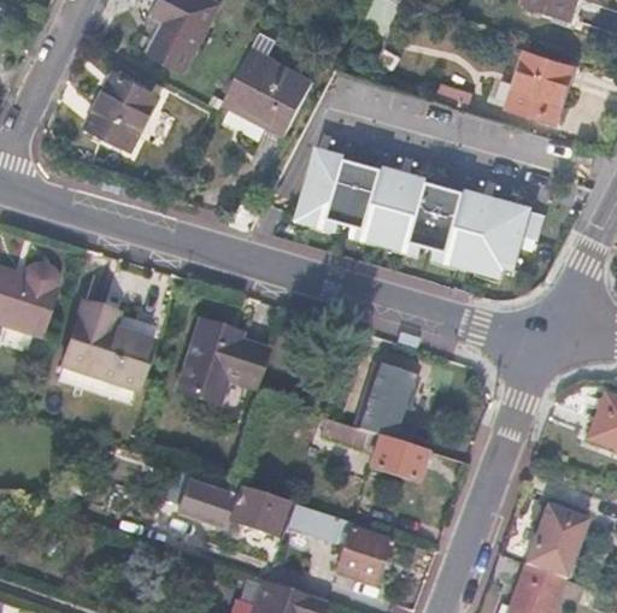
[(189,69),(223,1),(221,0),(158,0),(153,10),(165,17),(150,48),(189,69)]
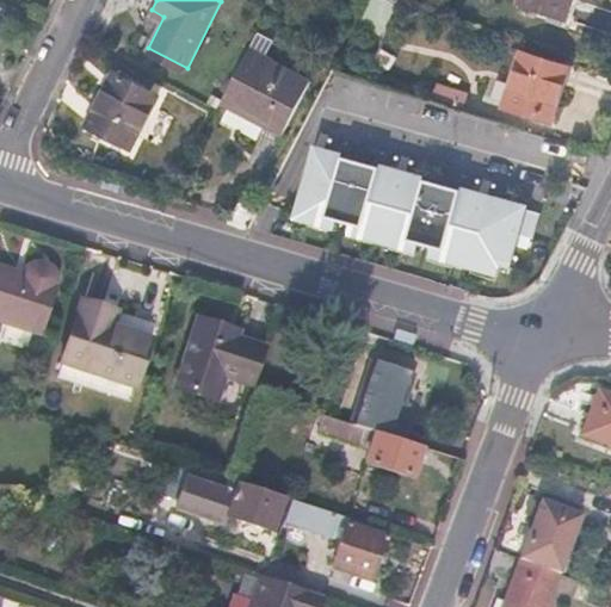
[(566,19),(572,0),(517,0),(517,1),(566,19)]
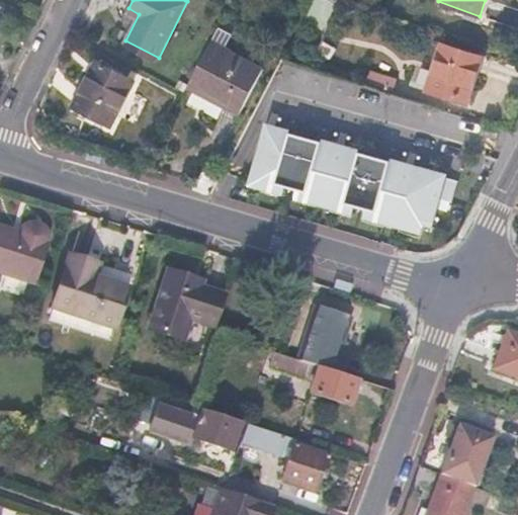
[(240,112),(264,66),(225,46),(232,31),(221,24),(189,81),(187,85),(240,112)]
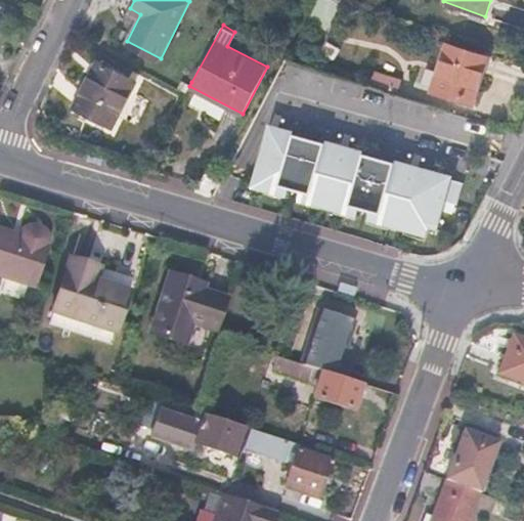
[(474,102),(489,54),(446,41),(431,89),(474,102)]
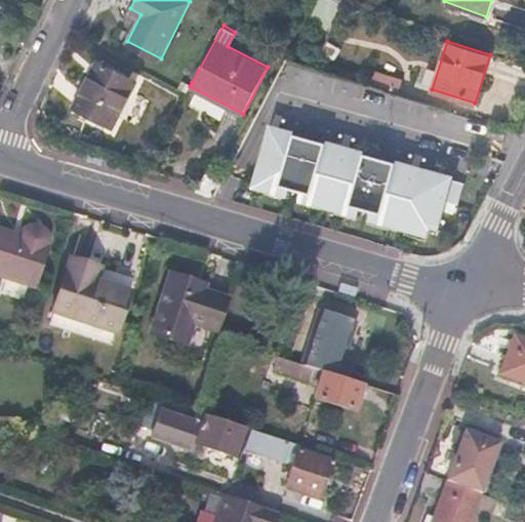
[(286,95),(301,65),(287,57),(273,87),(286,95)]
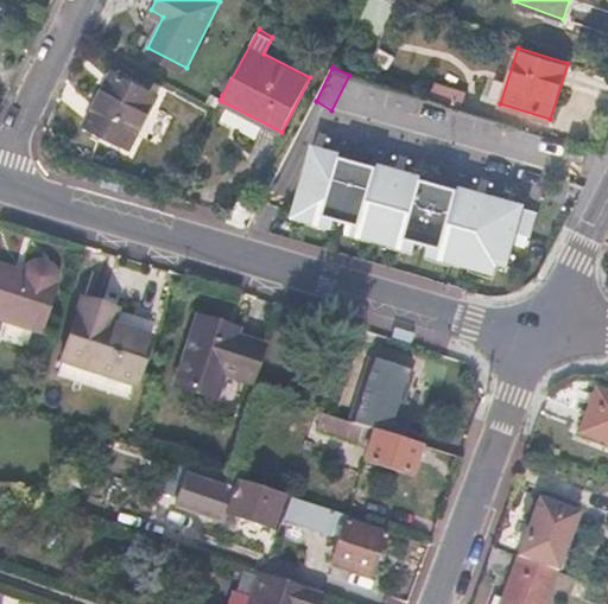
[(132,145),(159,91),(114,68),(87,121),(132,145)]
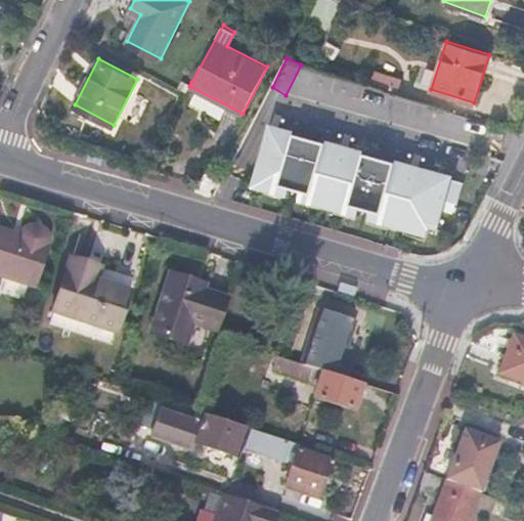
[(446,177),(456,143),(437,137),(442,120),(353,93),(322,197),(401,220),(412,180),(427,171),(427,170),(446,177)]
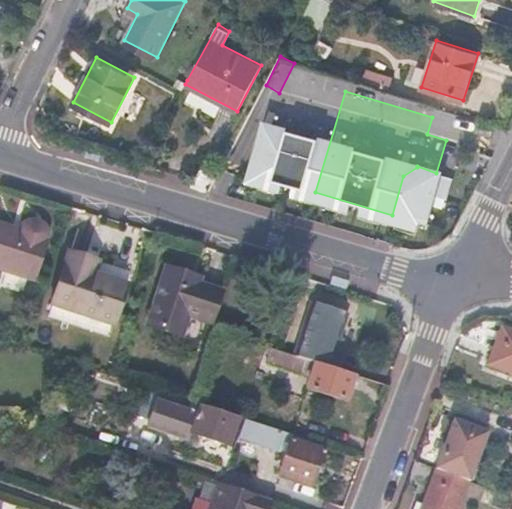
[(15,239),(0,233),(0,261),(34,273),(41,249),(42,243),(41,239),(39,234),(36,231),(32,230),(28,229),(24,230),(20,232),(17,234),(15,239)]
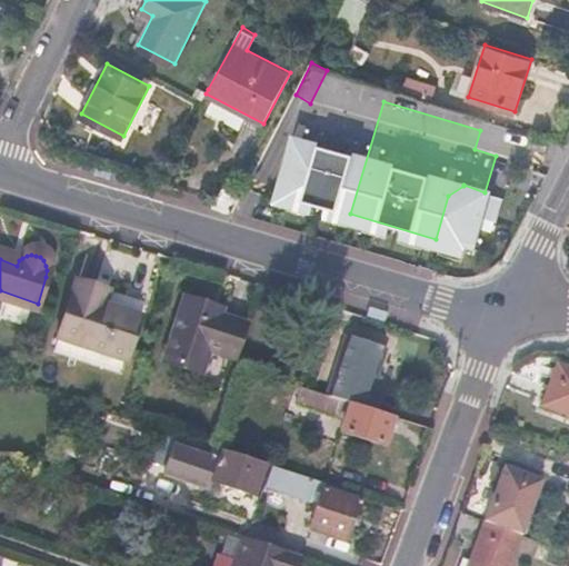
[(73,287),(65,311),(135,334),(138,325),(99,311),(105,297),(73,287)]
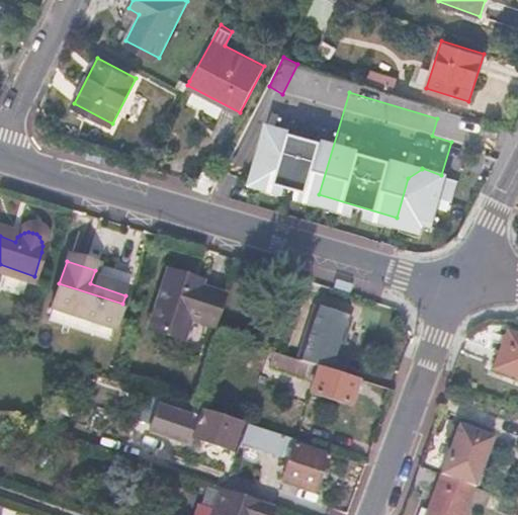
[(0,264),(0,282),(29,291),(34,276),(0,264)]
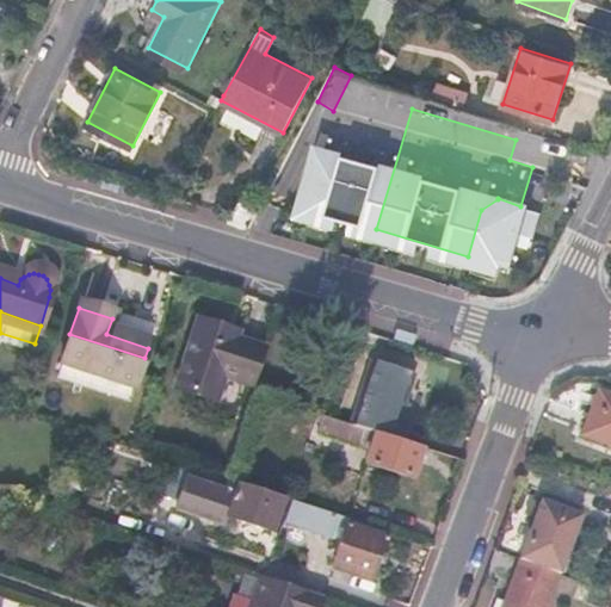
[(224,328),(199,319),(183,370),(245,390),(247,388),(250,388),(261,353),(221,339),(224,328)]
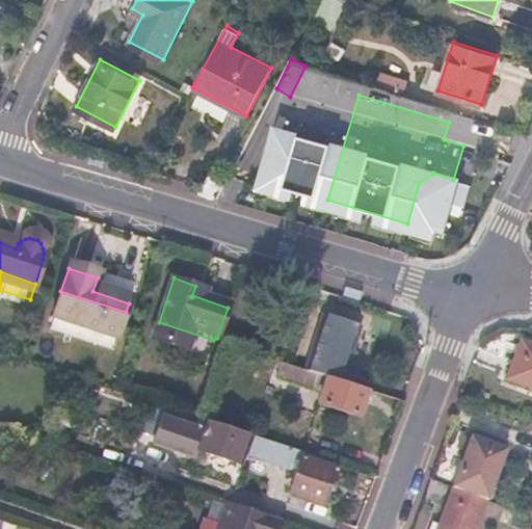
[(126,312),(60,291),(50,322),(114,345),(126,312)]
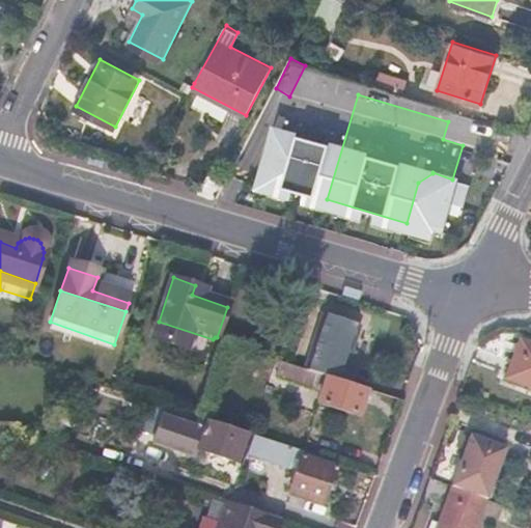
[(355,323),(322,311),(303,368),(323,374),(348,382),(353,366),(342,363),(355,323)]
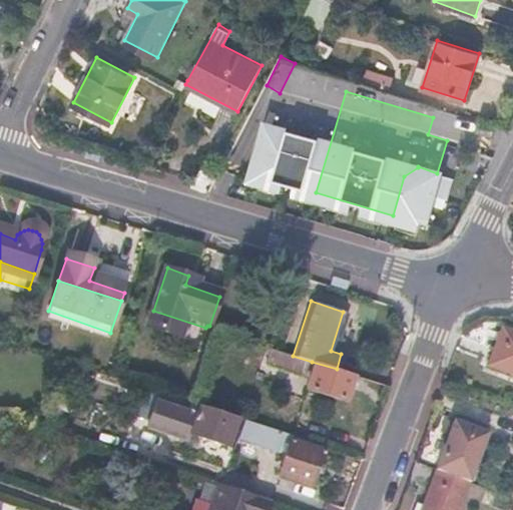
[(153,311),(148,326),(194,342),(205,328),(153,311)]
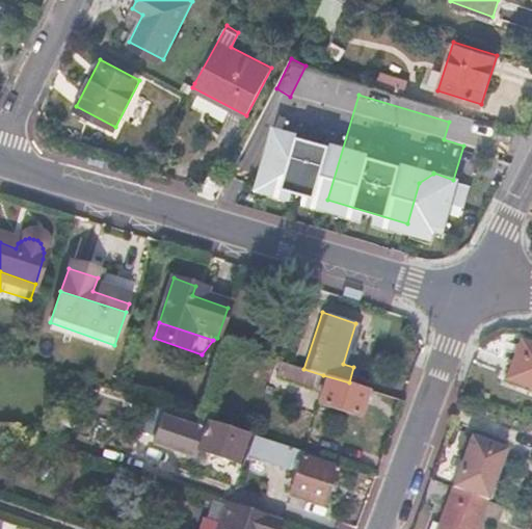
[(531,345),(517,340),(503,377),(531,388),(531,345)]
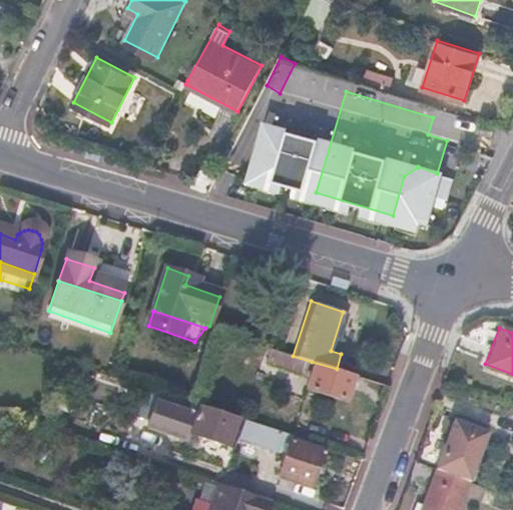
[(267,353),(265,360),(308,374),(312,362),(293,356),(278,351),(269,348),(267,353)]
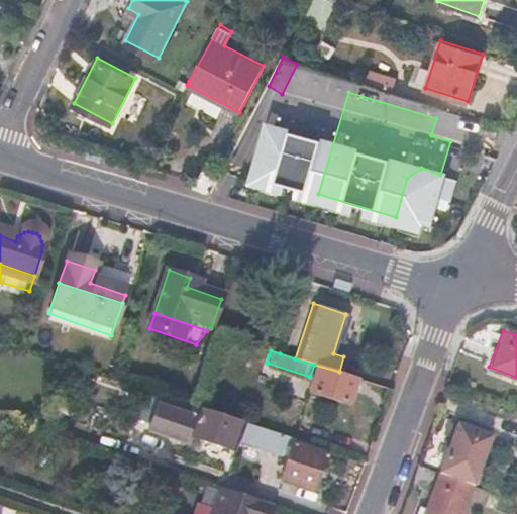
[(314,365),(310,377),(306,391),(345,403),(353,377),(339,372),(314,365)]
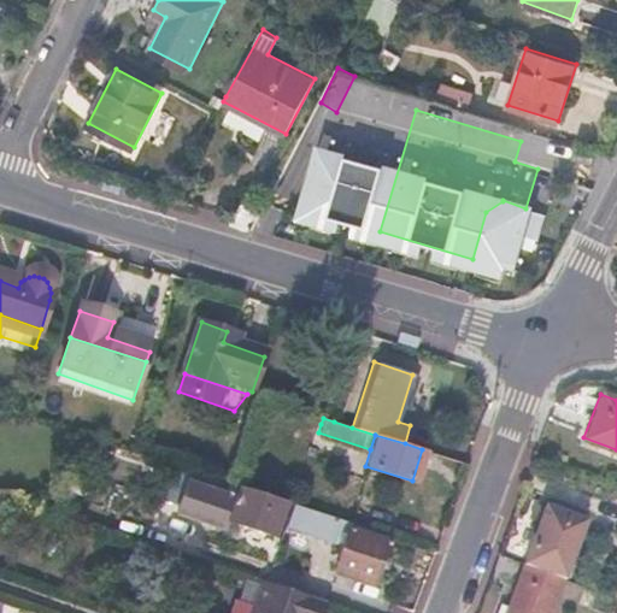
[(194,520),(198,511),(271,536),(283,501),(238,487),(234,499),(184,482),(174,513),(194,520)]
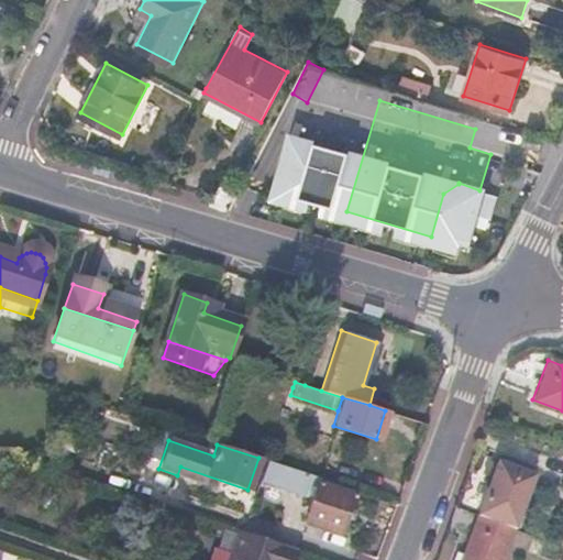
[(531,474),(495,460),(475,514),(511,528),(531,474)]
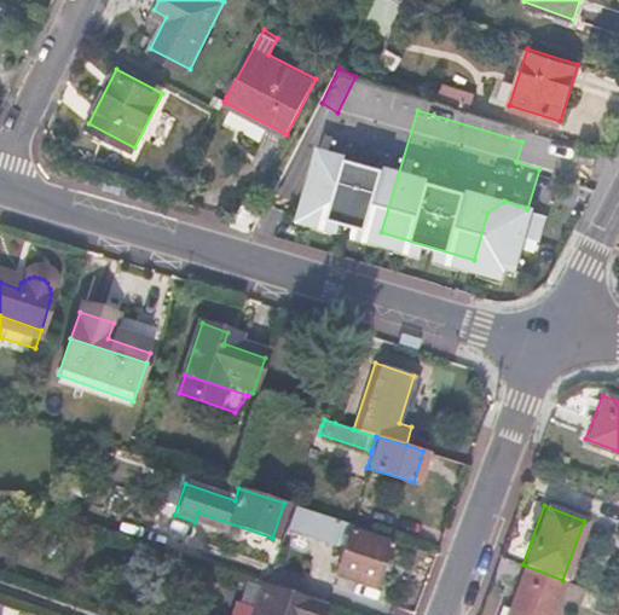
[(316,512),(293,506),(287,527),(308,534),(316,512)]
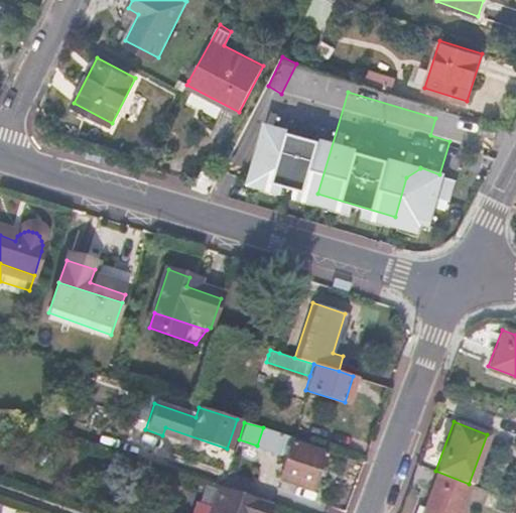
[(257,445),(286,455),(278,478),(310,488),(324,452),(291,441),(292,437),(263,427),(257,445)]
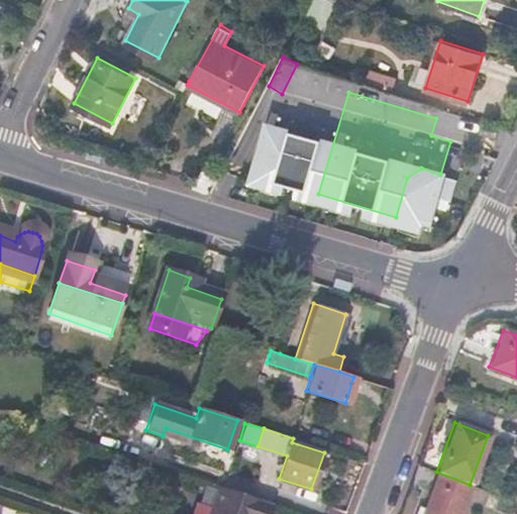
[(458,513),(470,485),(436,472),(420,513),(458,513)]
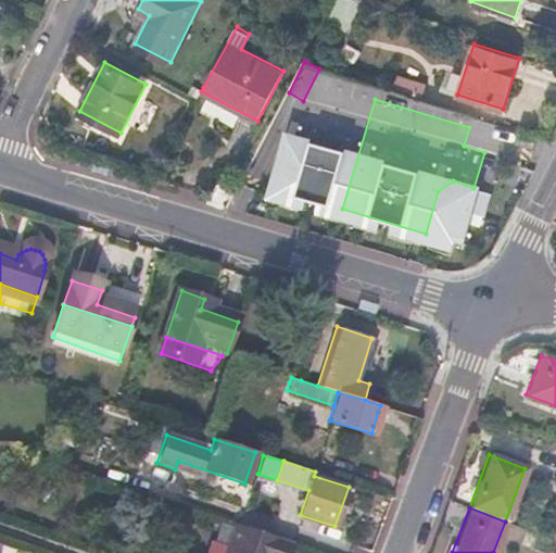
[(238,524),(234,523),(223,552),(287,552),(291,542),(238,524)]
